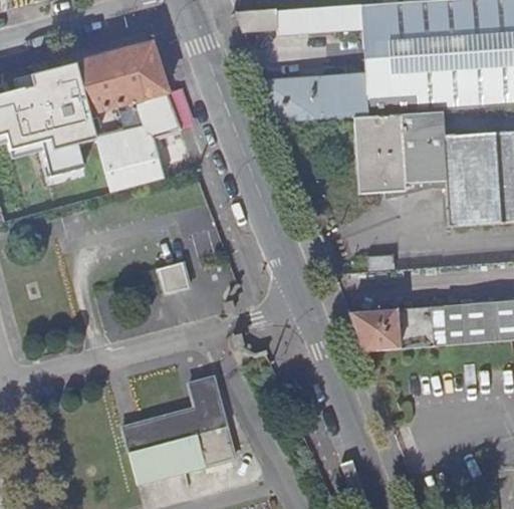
[(401,113),(513,104),(513,0),(413,0),(387,2),(237,13),(242,27),(277,25),(278,31),(360,25),(363,71),(261,78),(278,122),(354,116),(401,113)]
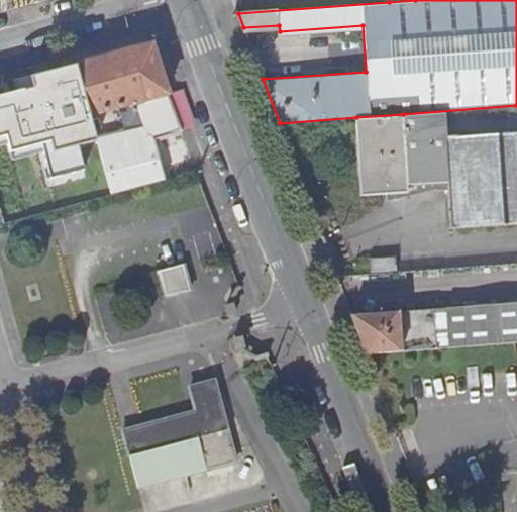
[(152,135),(180,128),(164,89),(150,39),(75,61),(88,112),(135,99),(141,122),(95,135),(109,191),(115,189),(166,176),(152,135)]
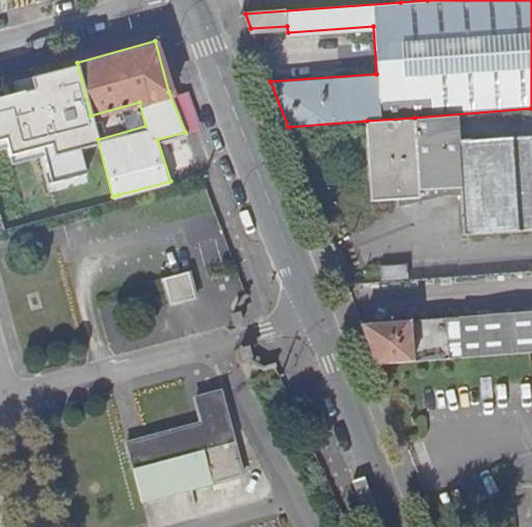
[(531,229),(531,135),(458,140),(458,143),(417,147),(415,117),(367,121),(374,200),(420,196),(420,189),(460,186),(464,234),(531,229)]
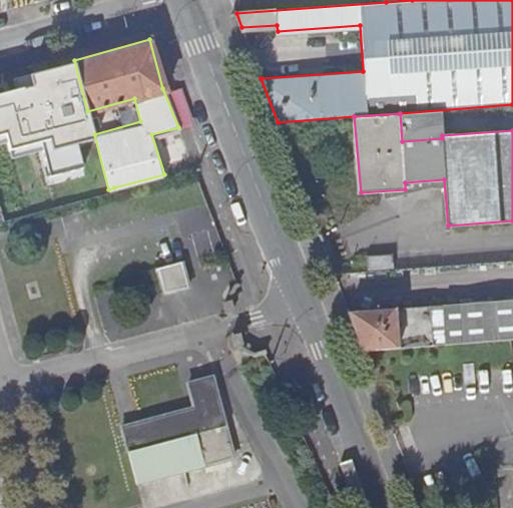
[(108,189),(94,134),(81,138),(85,153),(58,161),(64,184),(44,189),(47,204),(108,189)]
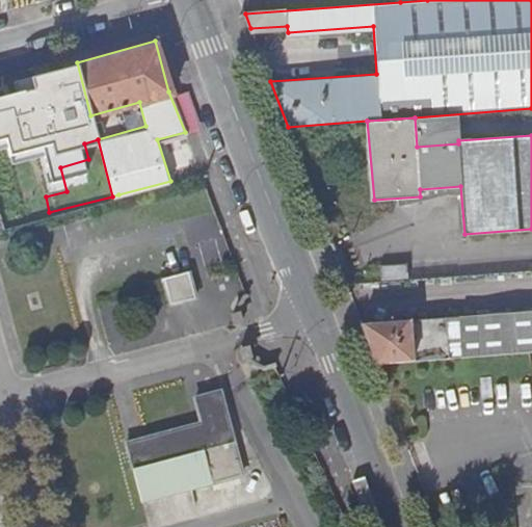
[(196,295),(189,268),(164,274),(170,301),(196,295)]
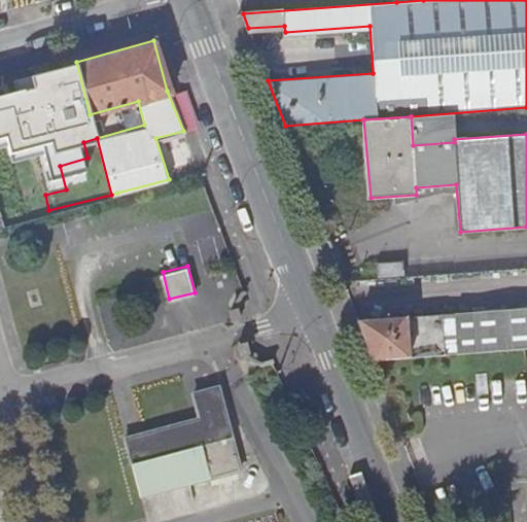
[(372,356),(526,344),(526,306),(486,309),(488,337),(444,340),(443,328),(407,332),(406,316),(358,319),(372,356)]
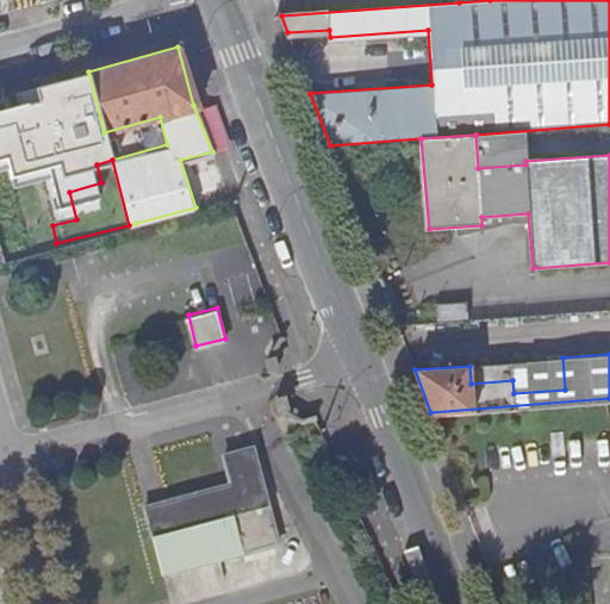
[(514,393),(565,390),(562,357),(511,362),(512,380),(514,393)]
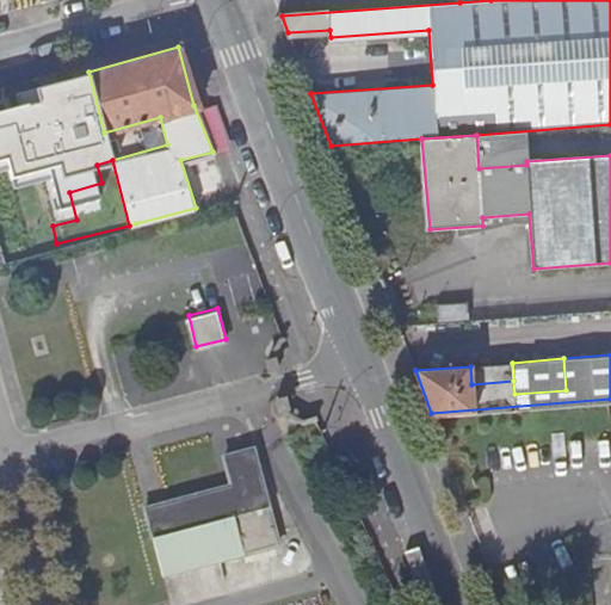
[(278,538),(254,445),(226,454),(232,480),(183,492),(190,519),(153,529),(164,569),(246,547),(278,538)]
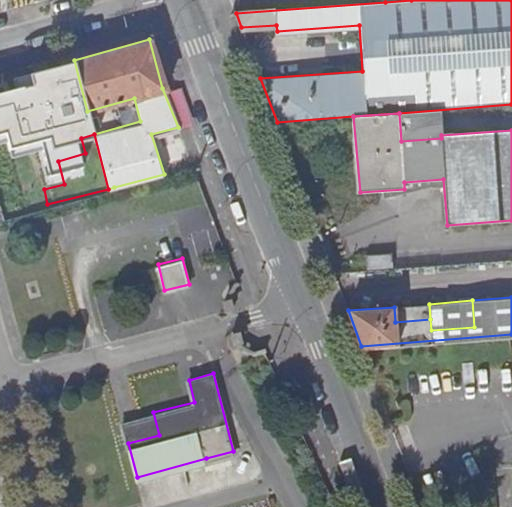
[(122,420),(128,443),(159,435),(153,412),(122,420)]
